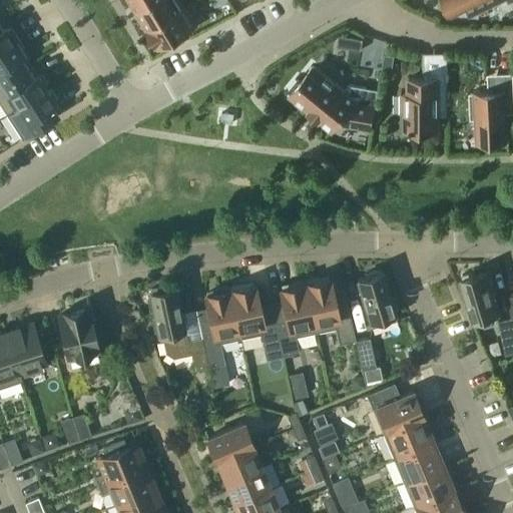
[(130,0),(137,11),(156,0),(130,0)]
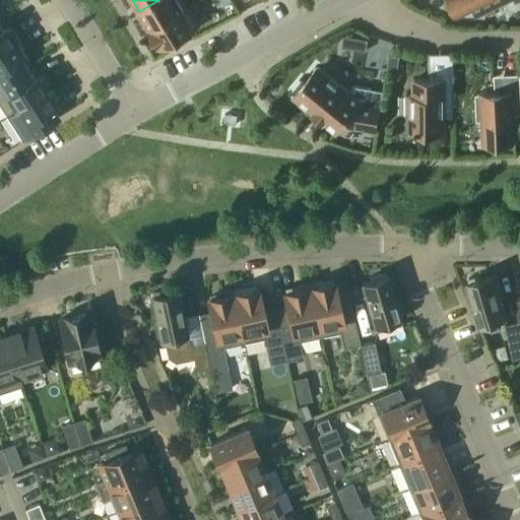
[(150,29),(186,8),(180,0),(158,0),(139,11),(150,29)]
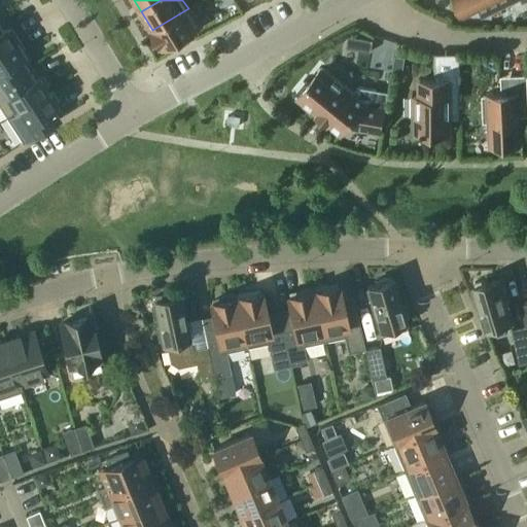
[(456,0),(464,15),(479,8),(482,15),(504,5),(501,0),(522,0),(523,1),(524,0),(456,0)]
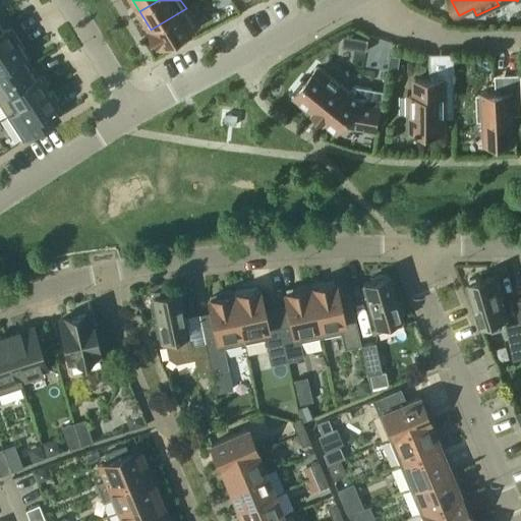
[(186,8),(151,30),(162,48),(196,26),(186,8)]
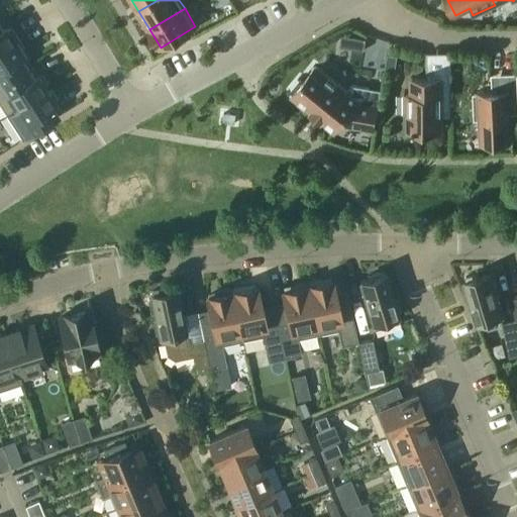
[(0,47),(17,37),(10,27),(7,28),(5,23),(0,26),(0,47)]
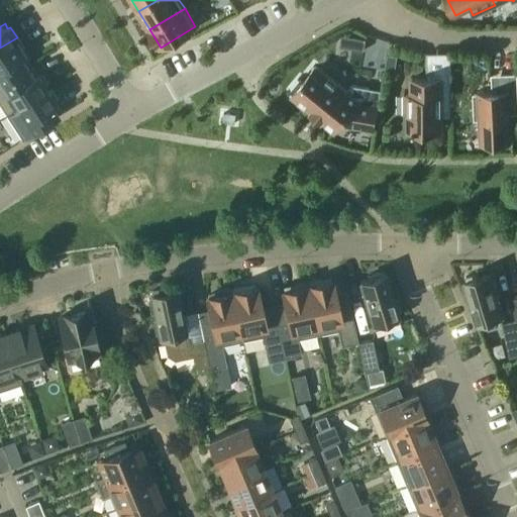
[(23,48),(17,37),(0,47),(0,83),(25,67),(19,58),(24,55),(21,49),(23,48)]
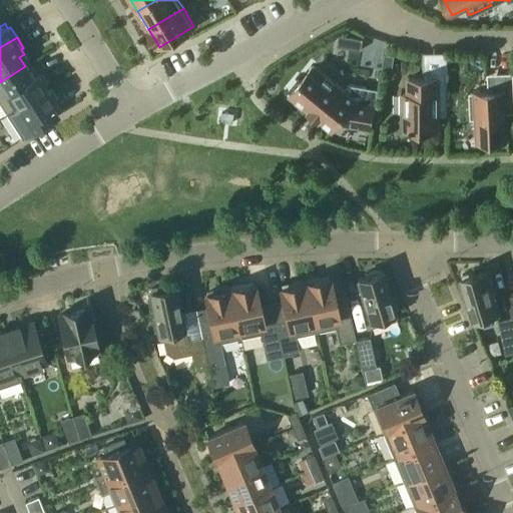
[(447,52),(446,52),(446,72),(424,72),(424,77),(409,77),(409,93),(402,93),(403,112),(406,112),(406,128),(416,128),(417,130),(427,130),(427,128),(437,128),(437,110),(446,110),(446,115),(447,115),(447,52)]
